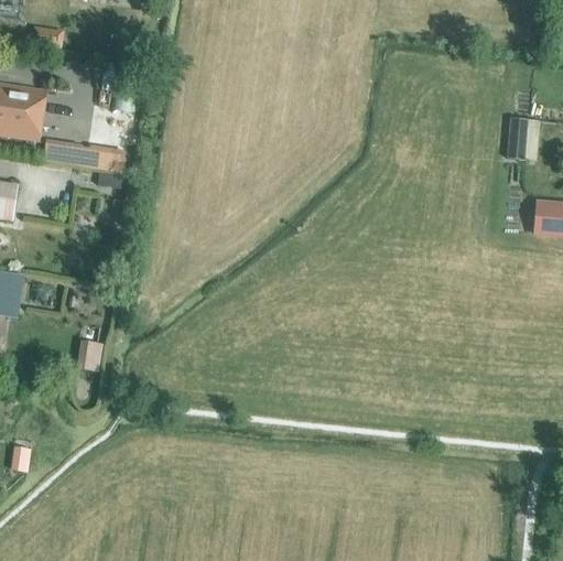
[(68,30),(35,27),(33,43),(66,47),(68,30)]
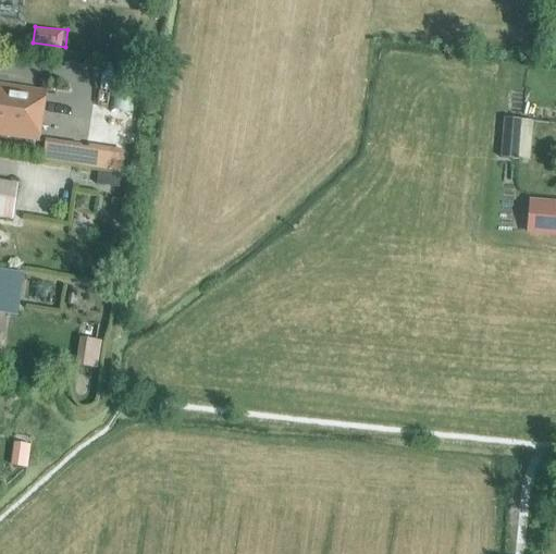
[(133,111),(140,66),(119,63),(111,107),(133,111)]
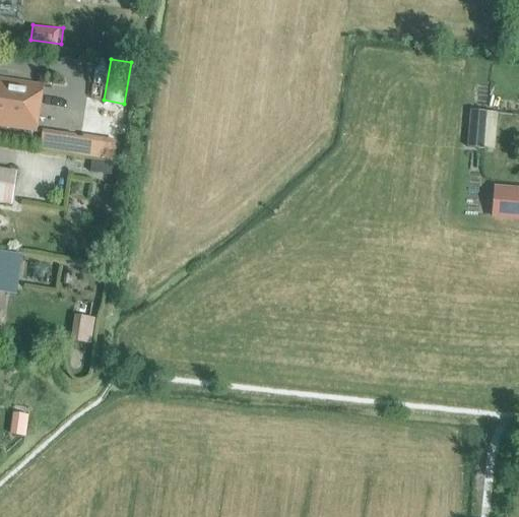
[(0,123),(37,129),(43,83),(0,76),(0,123)]
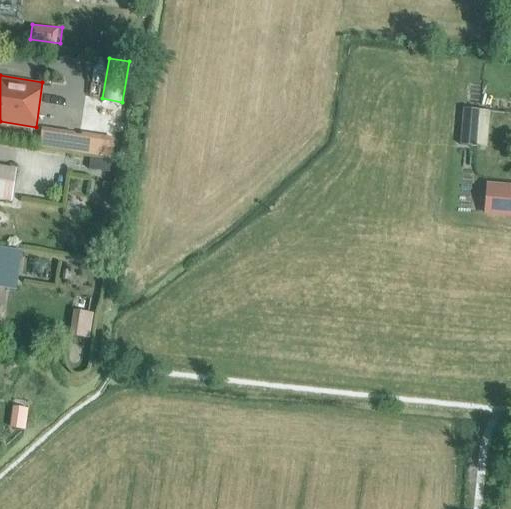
[(477,146),(479,111),(466,110),(463,145),(477,146)]
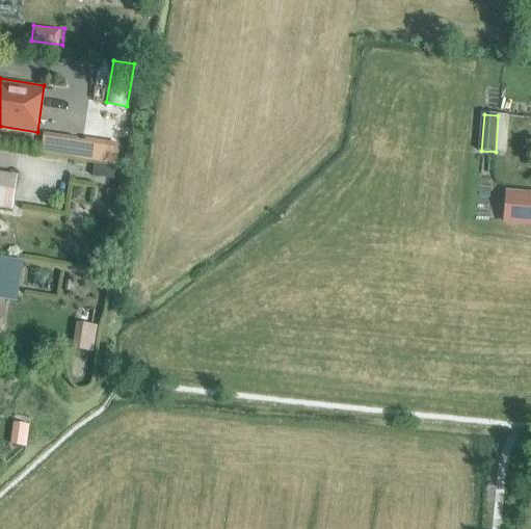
[(41,151),(75,156),(78,136),(78,135),(44,130),(41,151)]
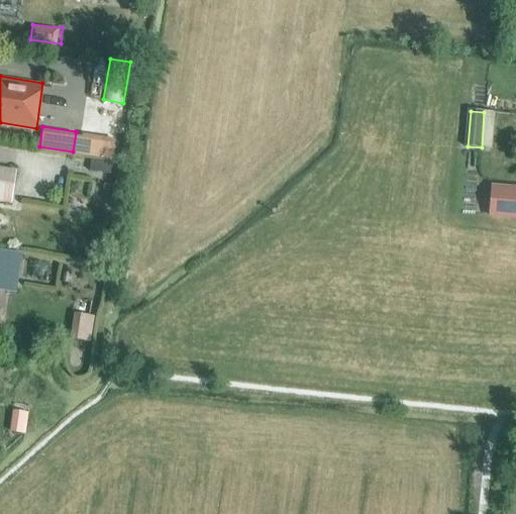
[(0,199),(11,201),(16,169),(0,166),(0,199)]
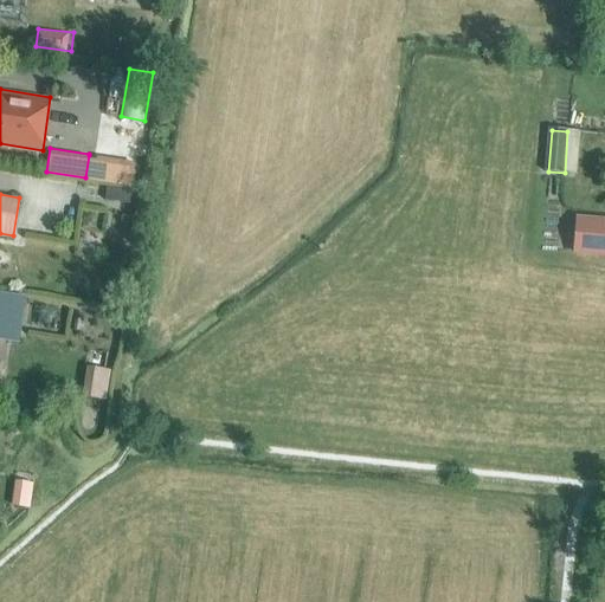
[(604,218),(578,217),(575,248),(604,250),(604,218)]
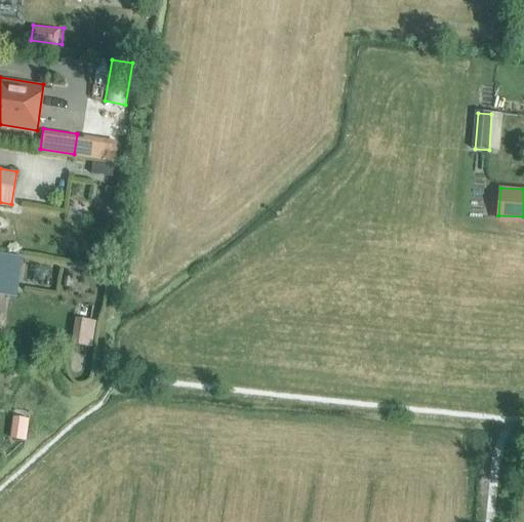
[(114,195),(113,207),(120,207),(121,195),(114,195)]
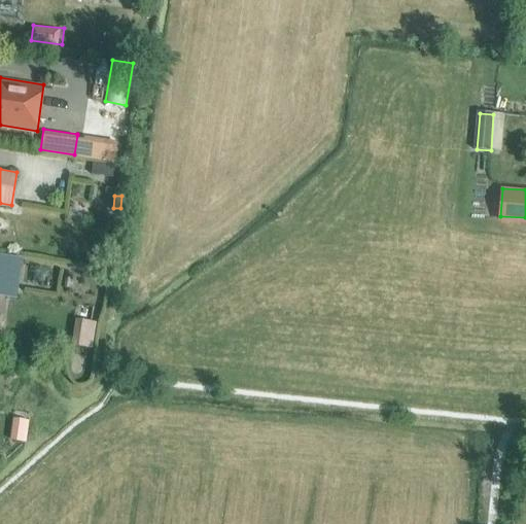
[(25,255),(0,251),(0,293),(18,297),(25,255)]
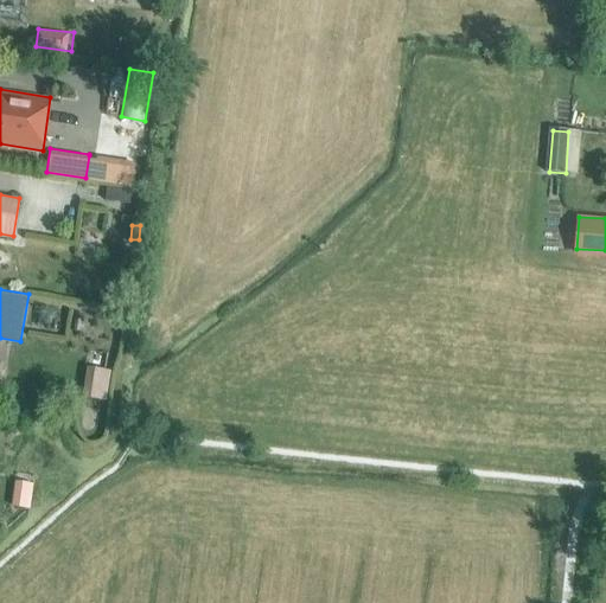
[(110,369),(88,365),(83,395),(106,398),(110,369)]
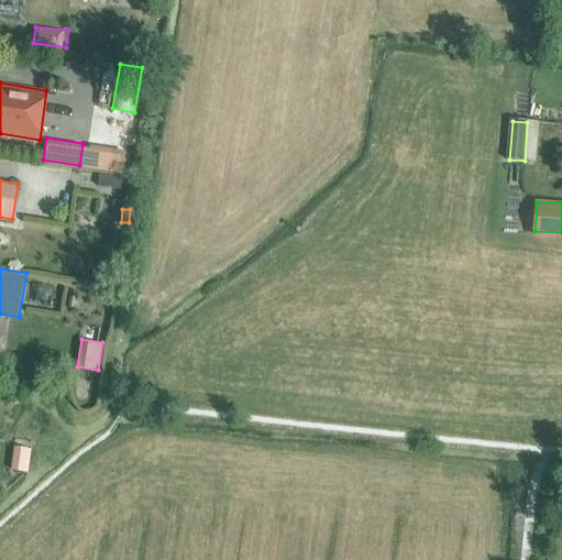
[(28,470),(31,447),(14,445),(11,468),(28,470)]
